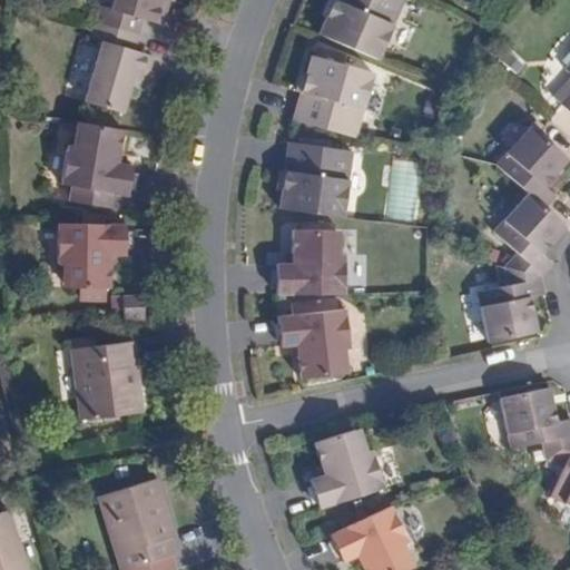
[(95,22),(139,36),(144,20),(163,25),(169,0),(111,0),(109,9),(99,8),(95,22)]
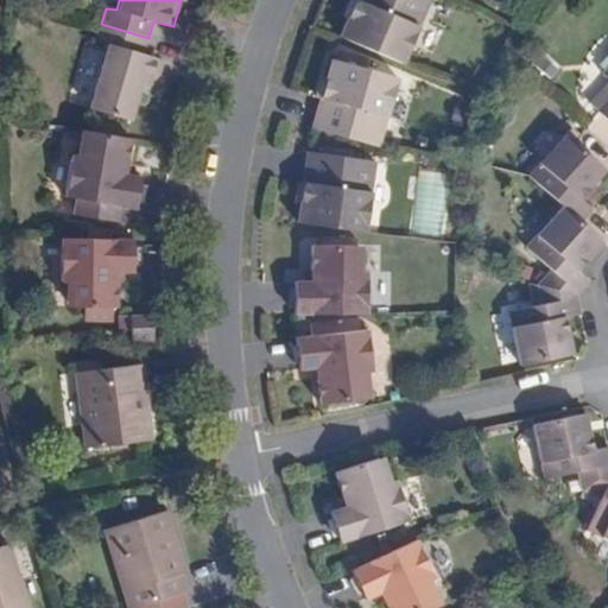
[(355,0),(340,37),(403,64),(431,0),(355,0)]
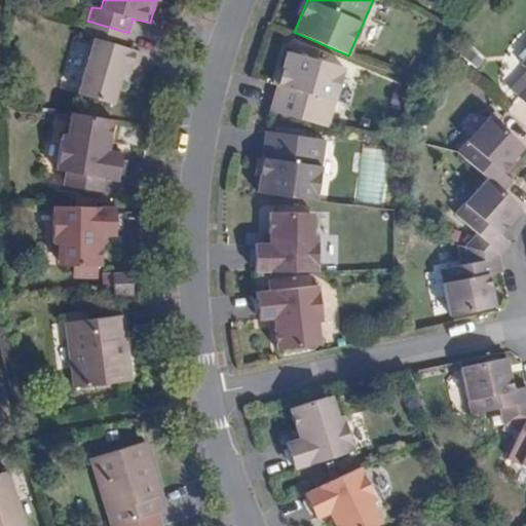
[(124,46),(128,33),(87,21),(82,36),(91,40),(77,95),(115,105),(121,81),(124,74),(136,77),(143,52),(124,46)]
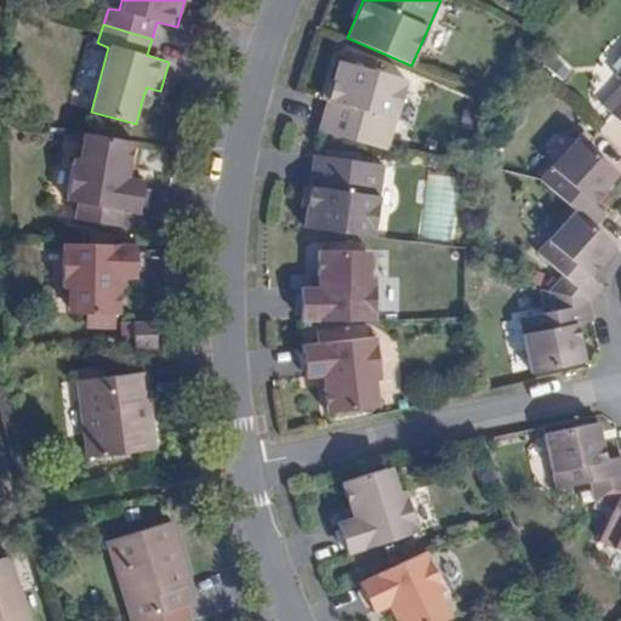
[(341,63),(357,67),(360,56),(343,51),(341,63)]
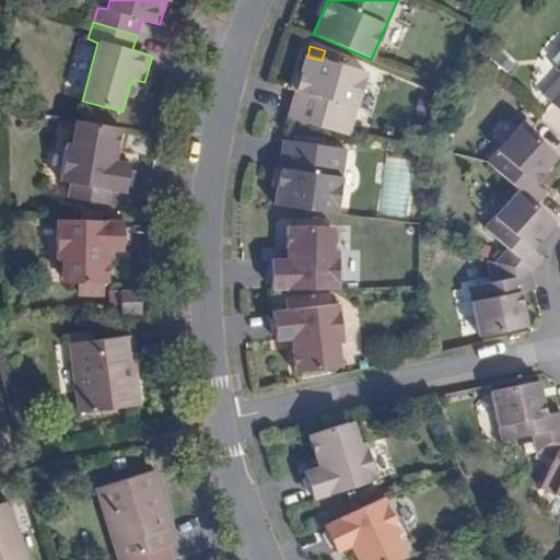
[(287,118),(349,136),(366,72),(322,60),(307,57),(304,56),(287,118)]
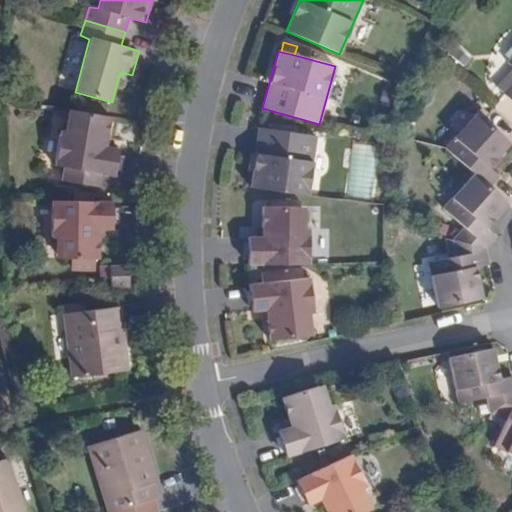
[(511,70),(497,87),(504,94),(511,84),(511,70)]
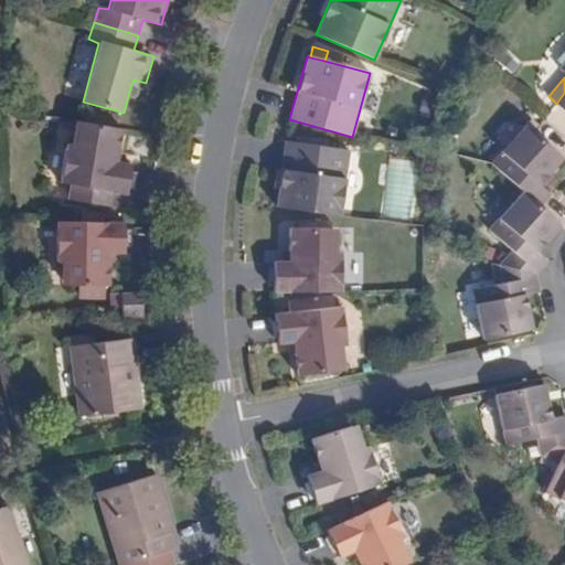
[(142,91),(146,83),(134,80),(130,87),(142,91)]
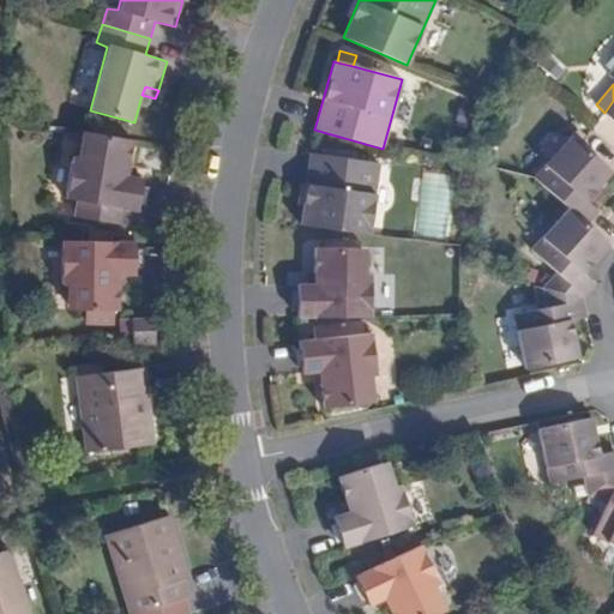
[(130,167),(133,140),(82,131),(76,158),(72,157),(65,199),(77,202),(122,210),(137,214),(143,179),(138,179),(128,176),(130,167)]
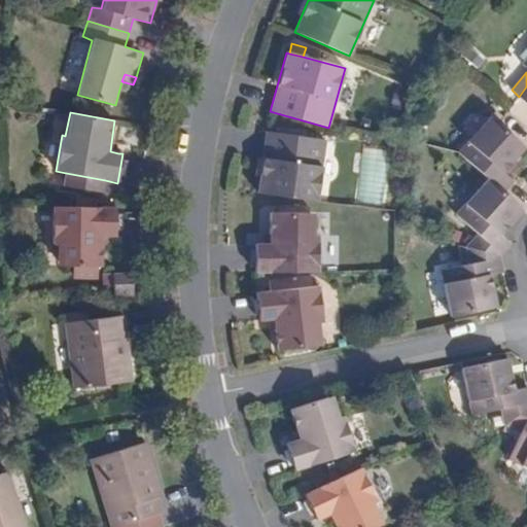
[(487,179),(503,192),(508,187),(514,181),(504,174),(525,148),(497,123),(489,117),(458,152),(487,179)]
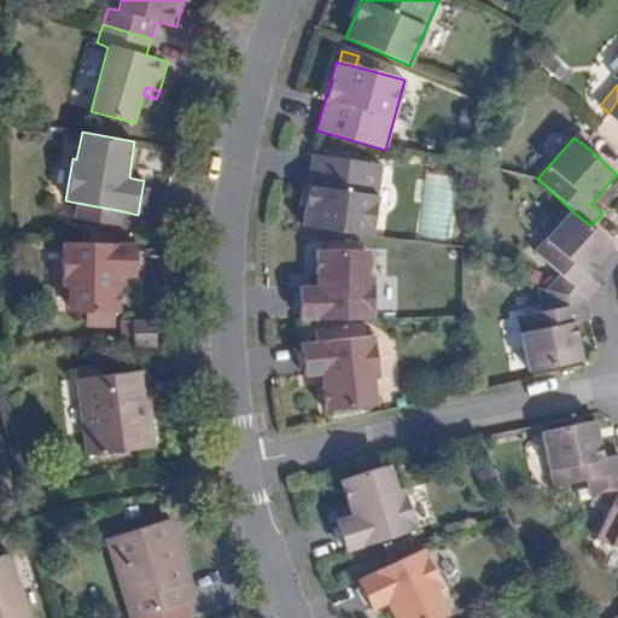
[(301,226),(371,235),(382,165),(313,155),(301,226)]
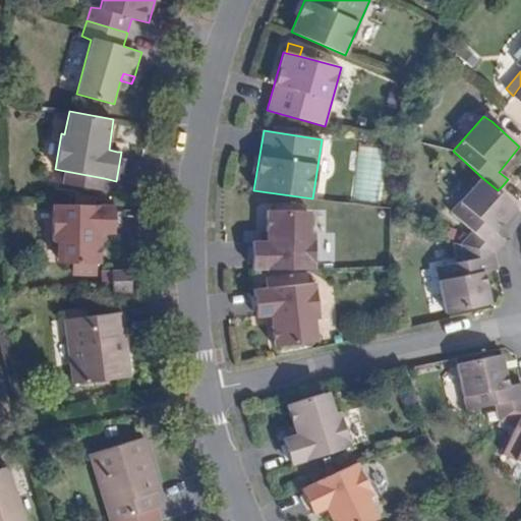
[(120,143),(110,141),(109,150),(117,152),(120,143)]
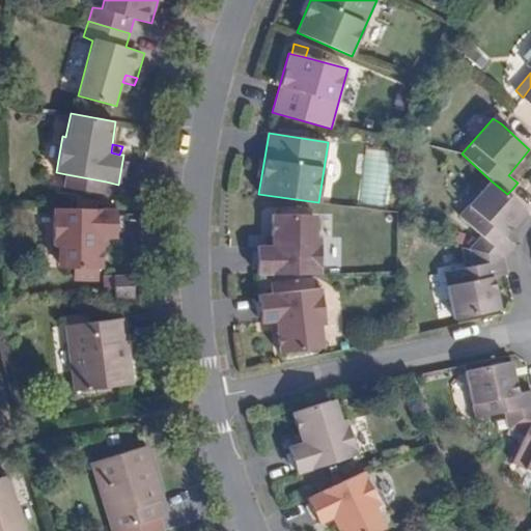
[(394,154),(366,149),(360,200),(385,204),(394,154)]
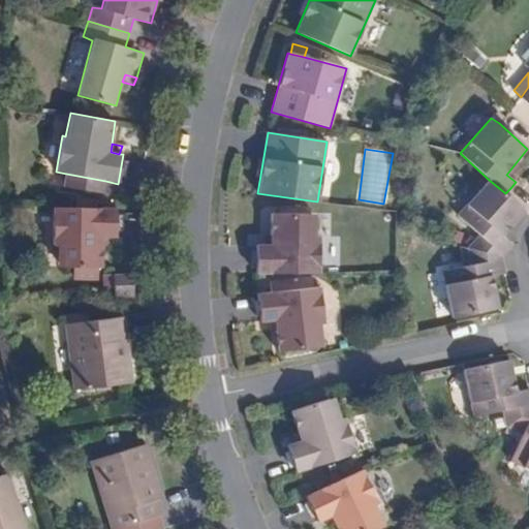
[(105,181),(66,174),(64,187),(103,194),(105,181)]
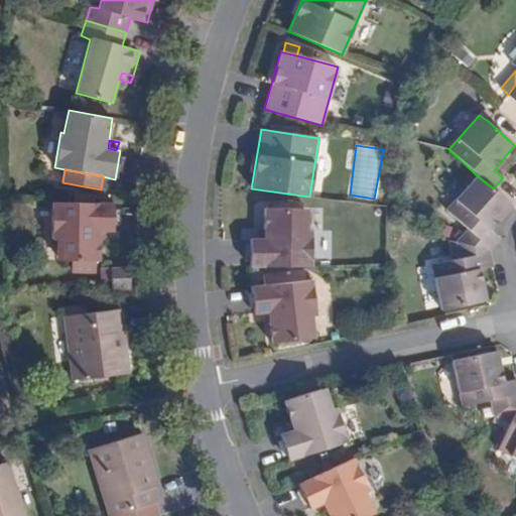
[(511,206),(504,200),(493,188),(477,175),(446,211),(465,226),(461,230),(464,236),(457,242),(489,251),(494,246),(500,238),(490,229),(511,206)]
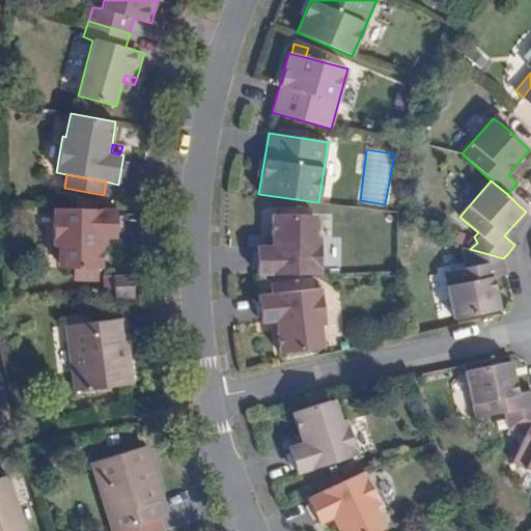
[(276,214),(288,214),(288,205),(276,204),(276,214)]
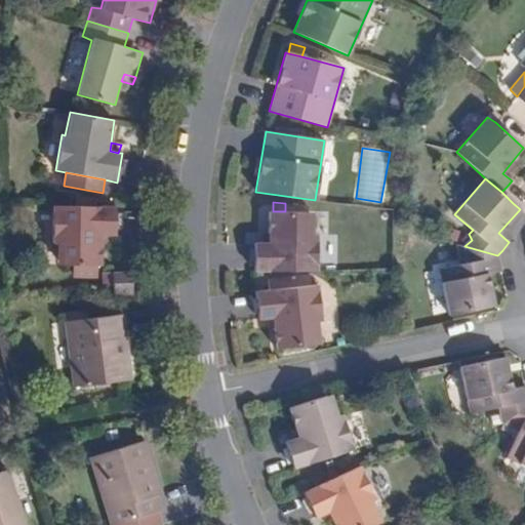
[(63,205),(52,205),(53,243),(56,243),(56,266),(102,267),(102,245),(103,237),(113,237),(116,237),(117,207),(76,206),(63,205)]
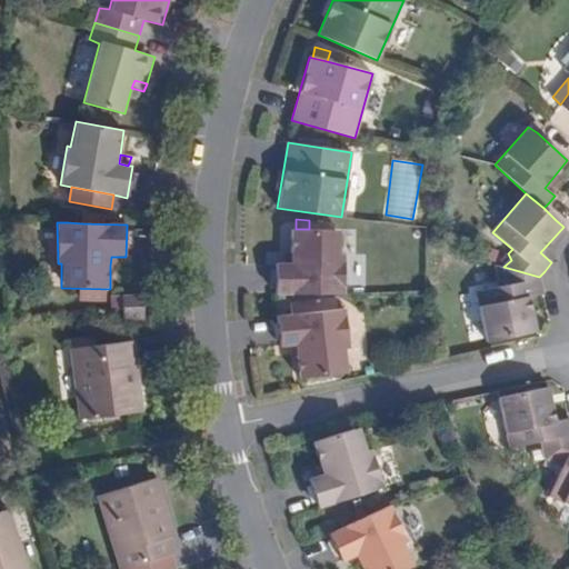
[(276,293),(342,295),(345,255),(340,255),(340,230),(309,229),(296,229),(291,229),(289,262),(277,263),(276,293)]
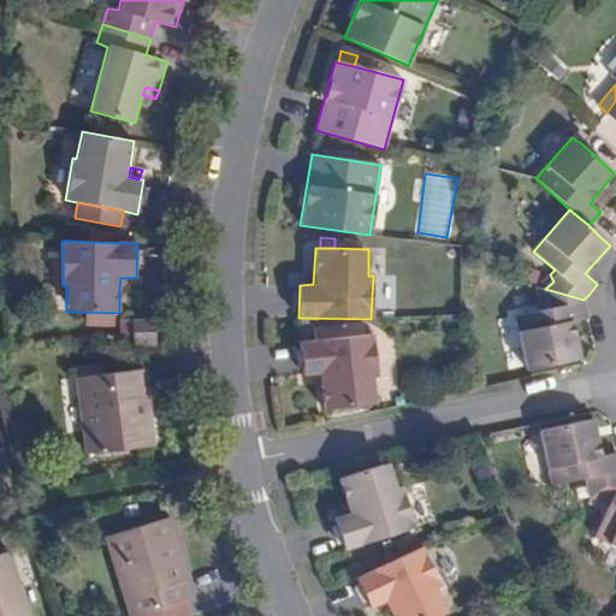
[(554,282),(550,274),(533,285),(535,286),(545,289),(554,282)]
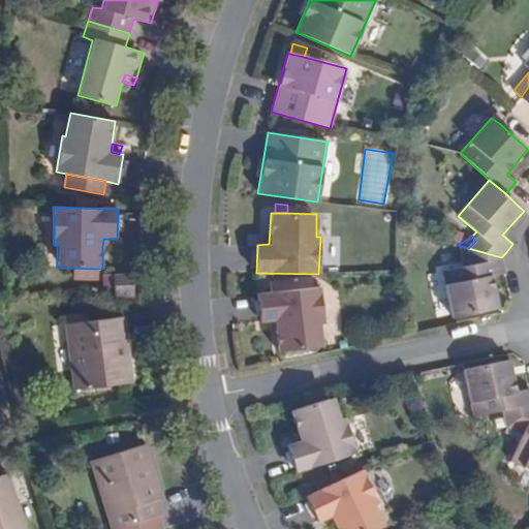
[(103,239),(102,247),(113,247),(114,239),(103,239)]
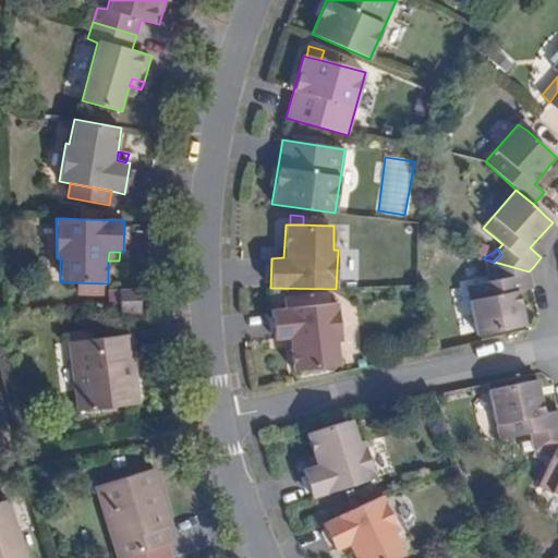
[(497,280),(494,262),(485,259),(489,282),(497,280)]
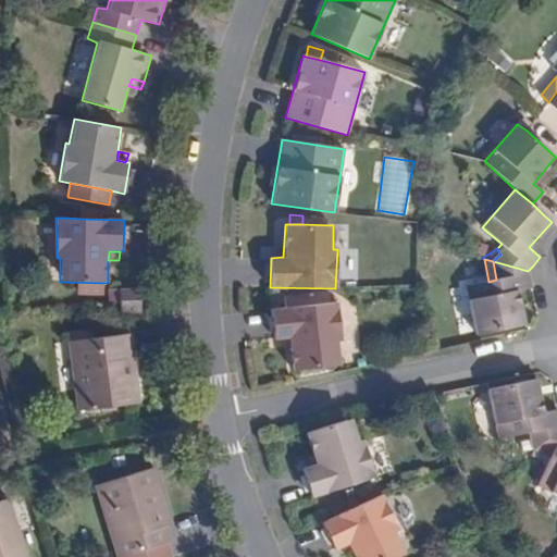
[(530,281),(528,271),(493,261),(496,280),(489,282),(467,286),(477,335),(525,325),(520,292),(532,289),(530,281)]
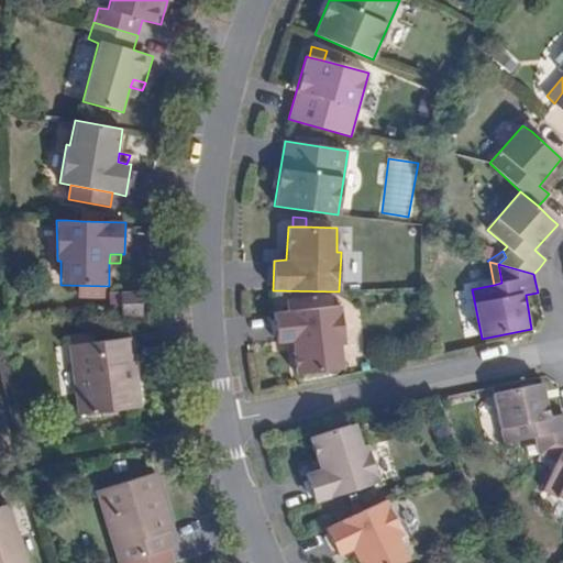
[(110,293),(111,307),(121,306),(121,293),(110,293)]
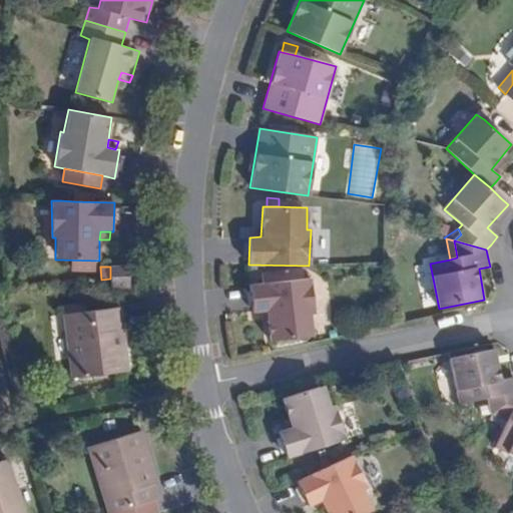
[(110,279),(111,289),(129,289),(127,267),(110,267),(110,279)]
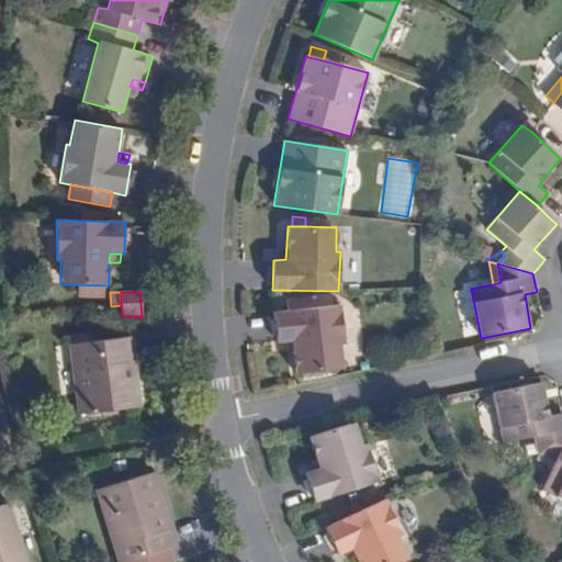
[(283,312),(332,306),(330,296),(283,301),(283,312)]
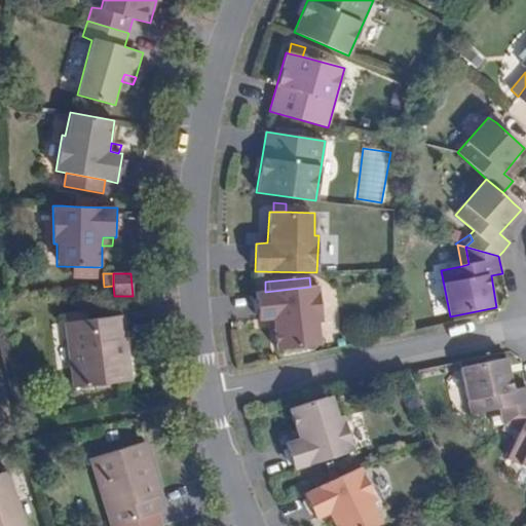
[(323,322),(318,287),(310,287),(265,292),(256,293),(259,321),(271,320),(275,349),(321,346),(320,323),(323,322)]
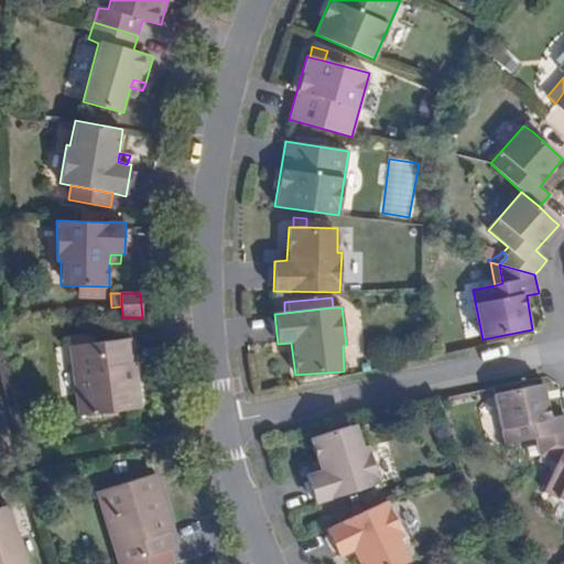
[(77,415),(138,408),(132,368),(138,367),(133,339),(68,346),(77,415)]
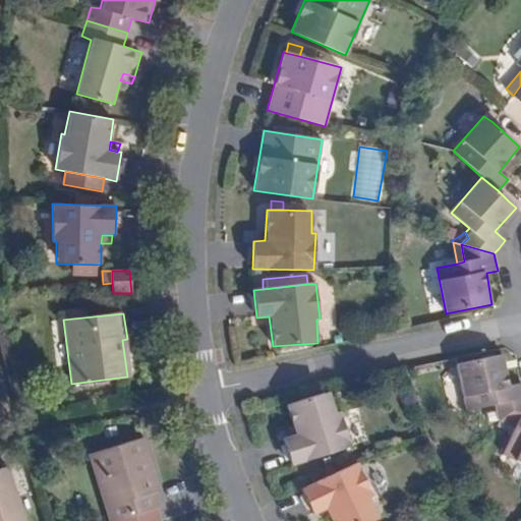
[(122,340),(127,377),(132,377),(127,339),(122,340)]
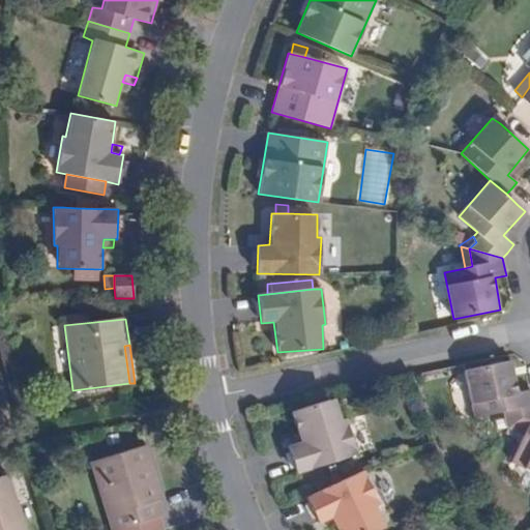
[(504,413),(506,429),(529,409),(529,390),(519,392),(510,361),(464,372),(474,417),(504,413)]
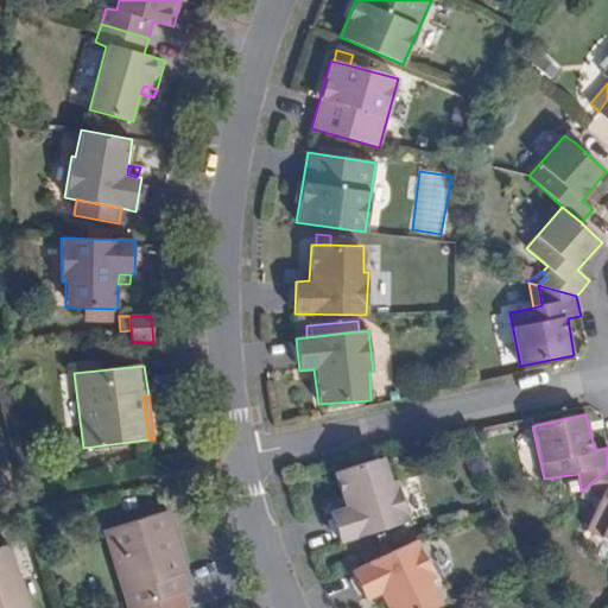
[(333,474),(341,496),(344,510),(334,512),(331,513),(341,543),(410,521),(398,482),(392,483),(384,457),(333,474)]
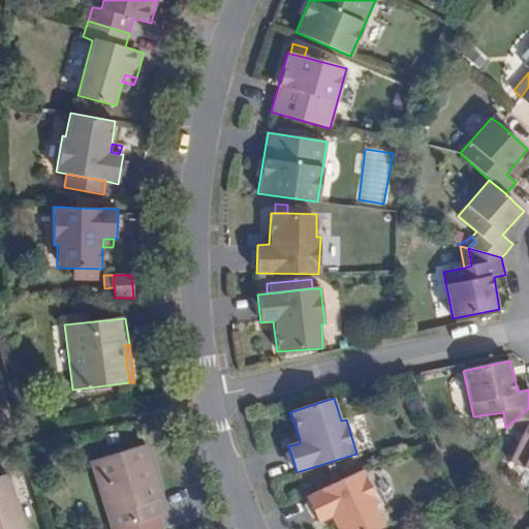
[(528,408),(505,428),(522,436),(511,463),(528,470),(528,408)]
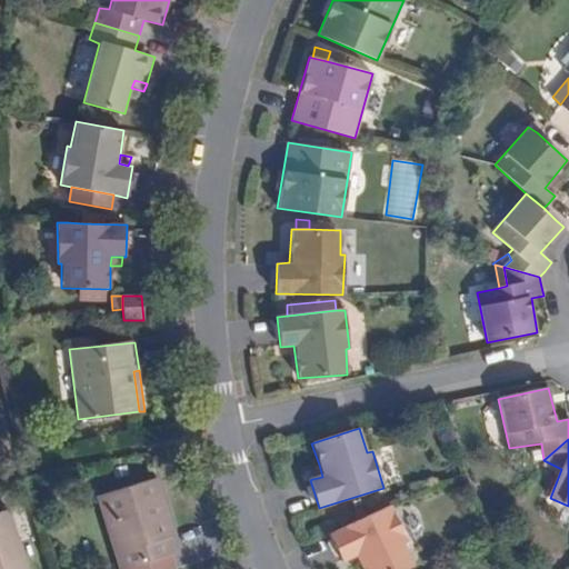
[(322,477),(319,465),(309,469),(312,479),(322,477)]
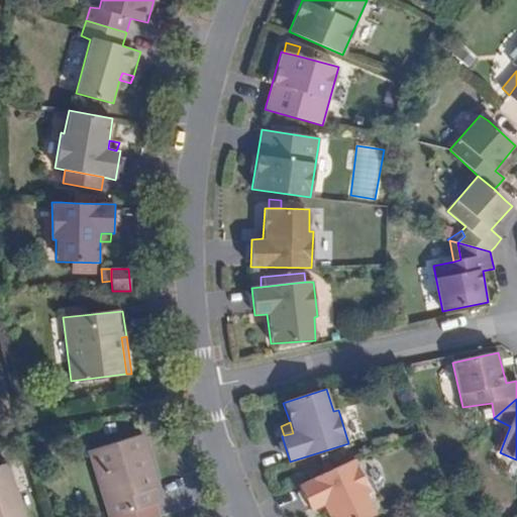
[(111,516),(160,503),(156,488),(148,464),(152,461),(143,435),(89,451),(108,516),(111,516)]
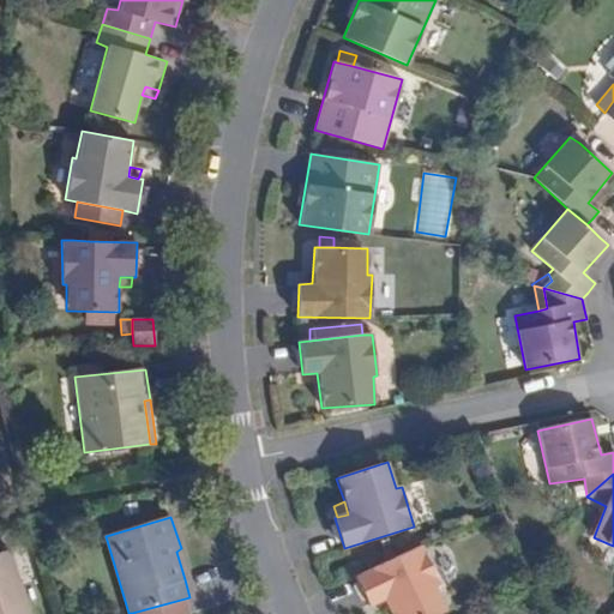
[(440,583),(420,545),(355,576),(369,606),(373,605),(383,600),(386,607),(390,613),(438,613),(447,611),(434,587),(440,583)]
